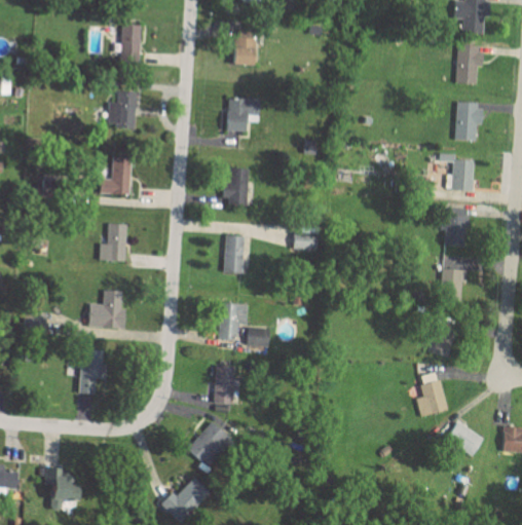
[(484,34),(485,16),(489,16),(489,0),(454,0),(454,16),(463,17),(463,33),(484,34)]
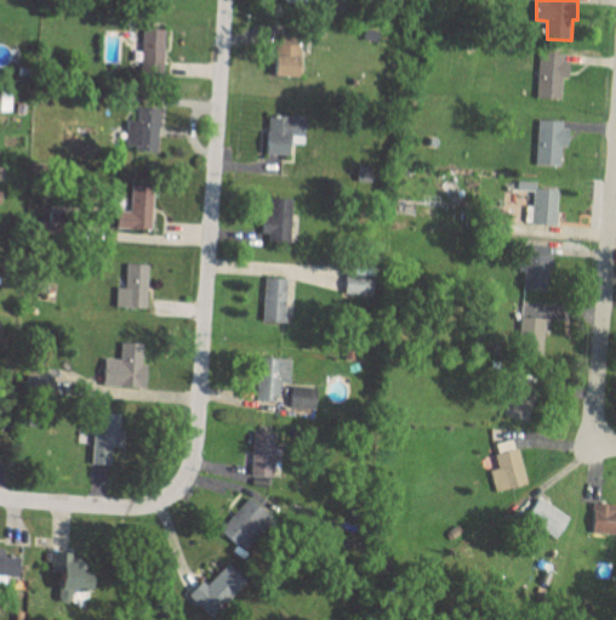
[(143,30),(144,73),(169,72),(167,29),(143,30)]
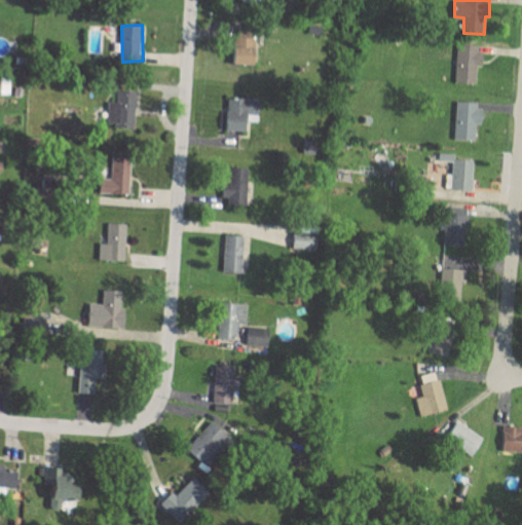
[(256,38),(235,37),(234,65),(255,66),(256,38)]
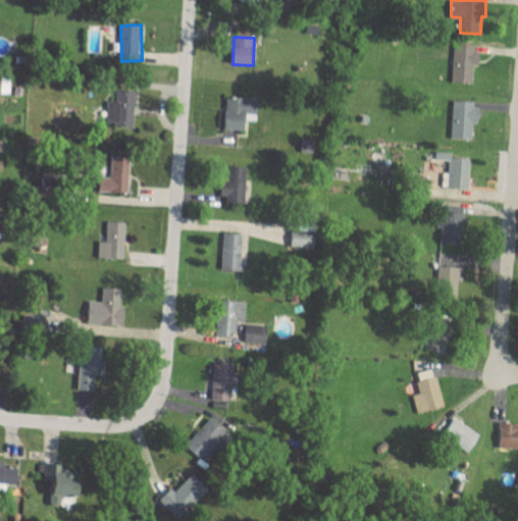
[(474,67),(478,67),(479,45),(454,45),(453,83),(473,84),(474,67)]
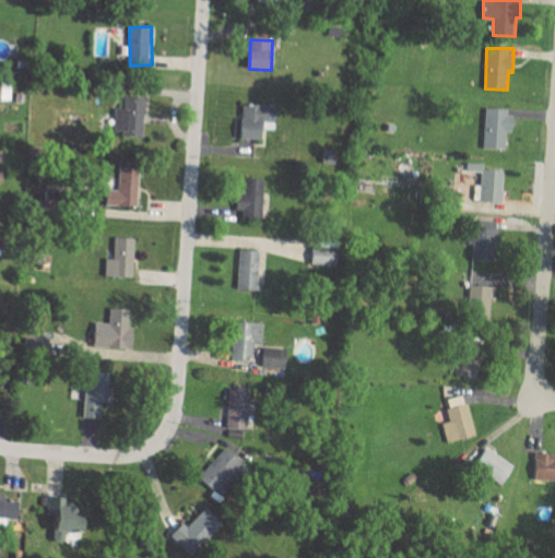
[(13,81),(0,80),(0,101),(12,102),(13,81)]
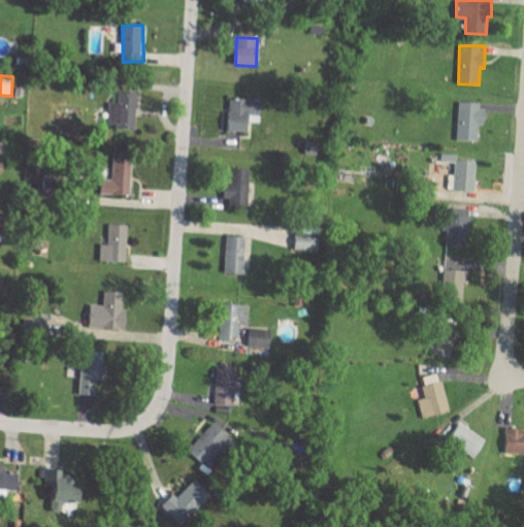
[(139,91),(113,90),(110,128),(136,129),(139,91)]
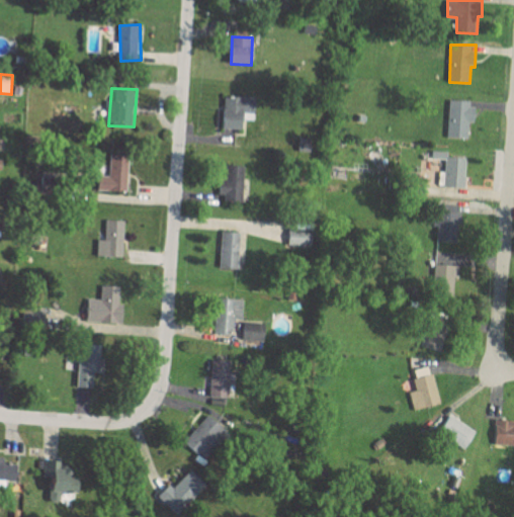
[(243,130),(243,120),(255,120),(255,98),(224,97),(223,130),(243,130)]
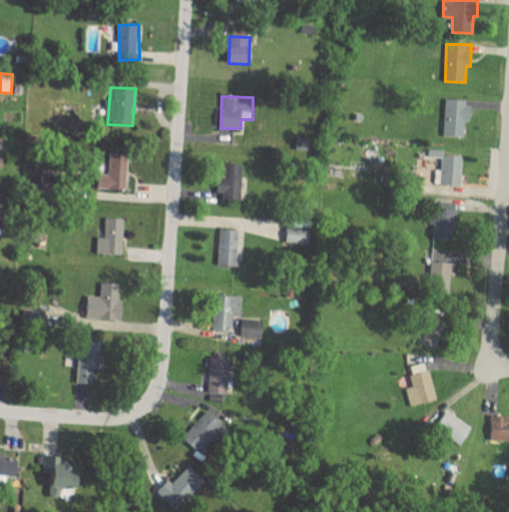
[(445,137),(465,137),(465,122),(469,122),(470,100),(445,100),(445,137)]
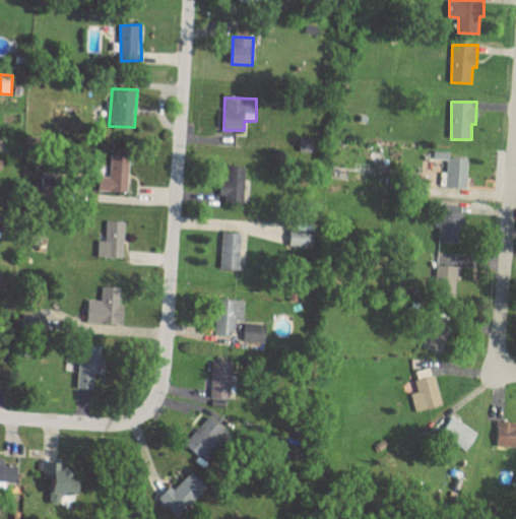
[(469,158),(448,158),(447,189),(468,190),(469,158)]
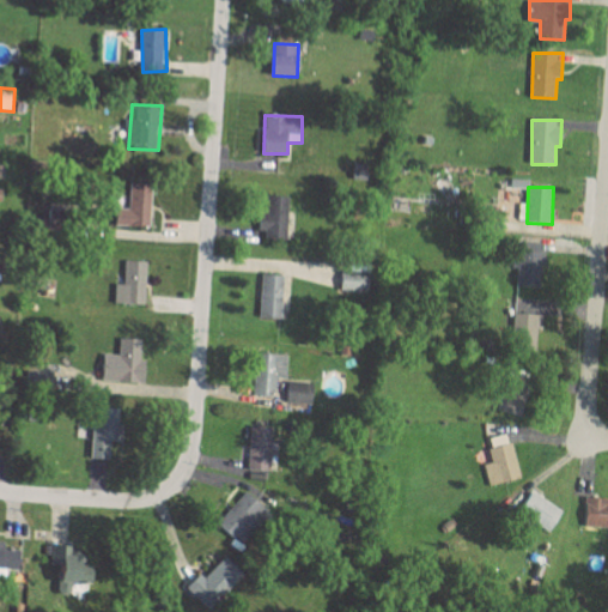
[(290,197),(268,197),(267,213),(261,213),(260,238),(289,240),(290,197)]
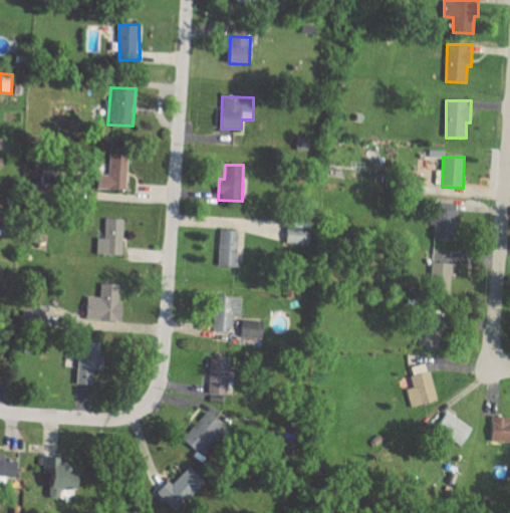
[(457,211),(437,211),(436,240),(456,240),(457,211)]
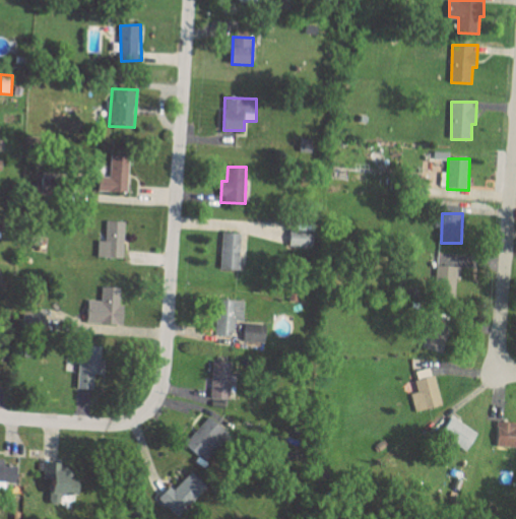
[(100,241),(99,258),(125,259),(126,222),(108,221),(107,242),(100,241)]
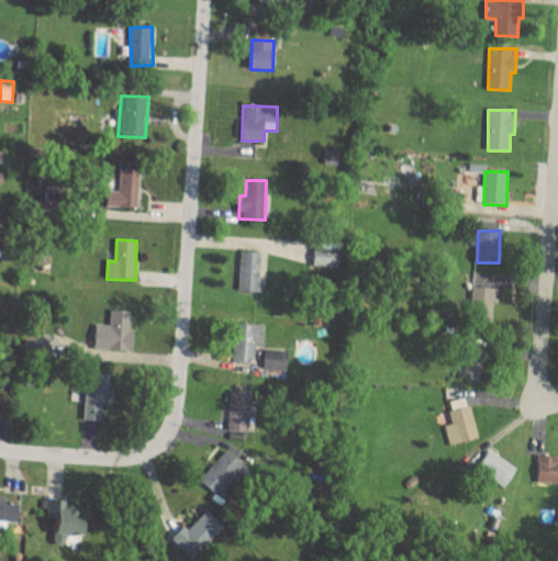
[(314,249),(313,267),(337,268),(338,250),(314,249)]
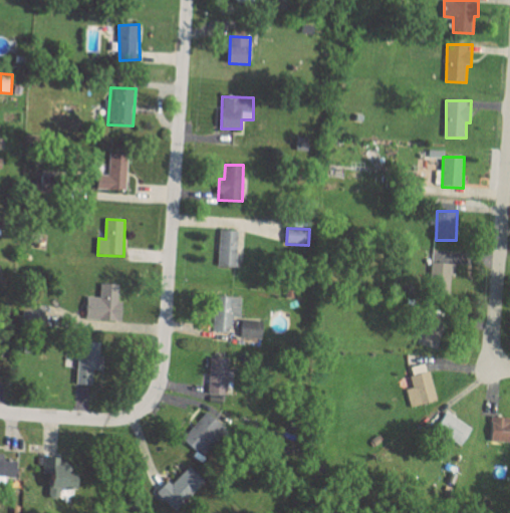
[(219,267),(238,268),(239,231),(220,231),(219,267)]
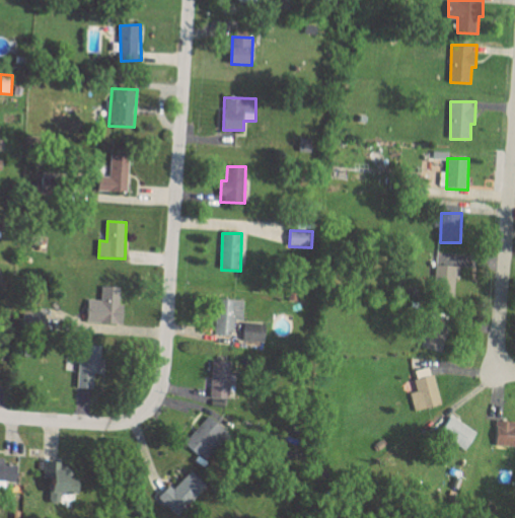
[(456,297),(457,267),(438,267),(437,296),(456,297)]
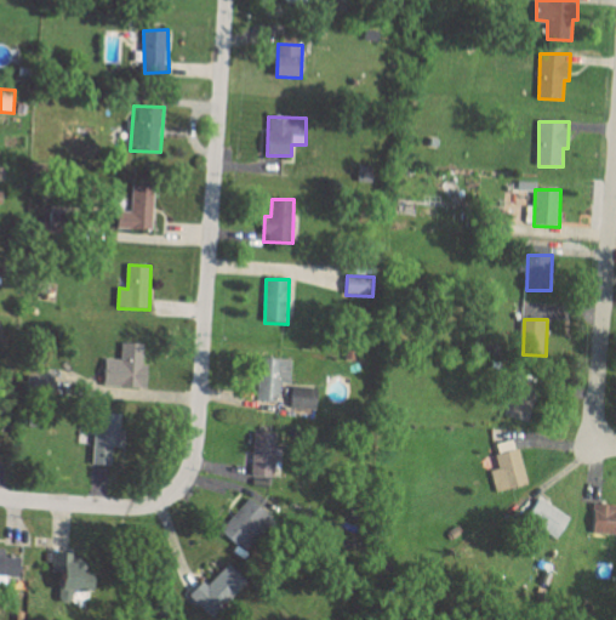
[(144,345),(123,343),(121,359),(106,359),(104,387),(147,388),(148,364),(144,364),(144,345)]
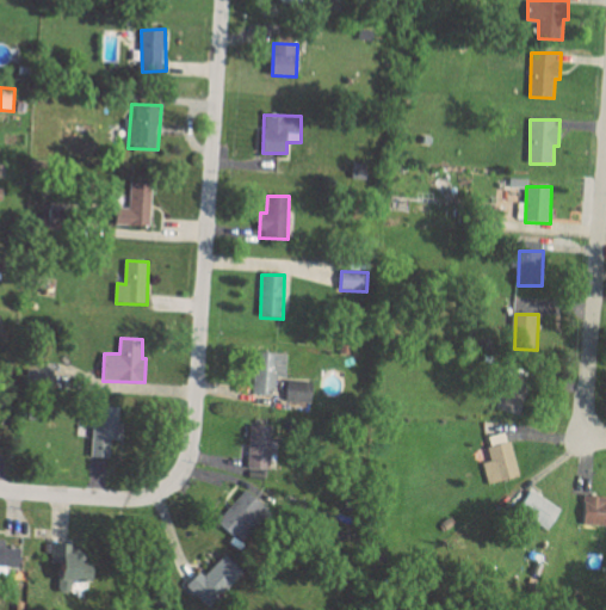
[(277,379),(288,379),(288,353),(257,352),(254,395),(276,396),(277,379)]
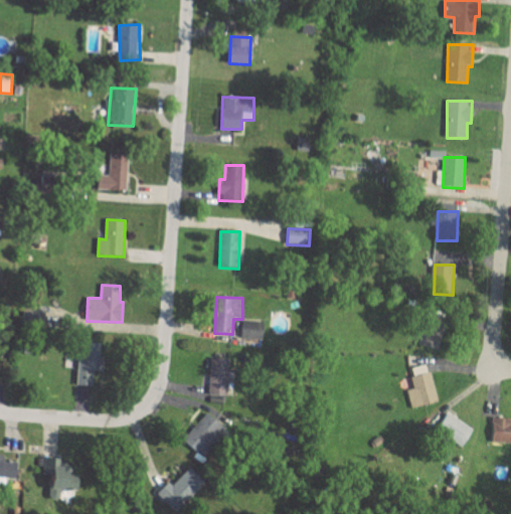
[(440,349),(447,320),(427,315),(419,344),(440,349)]
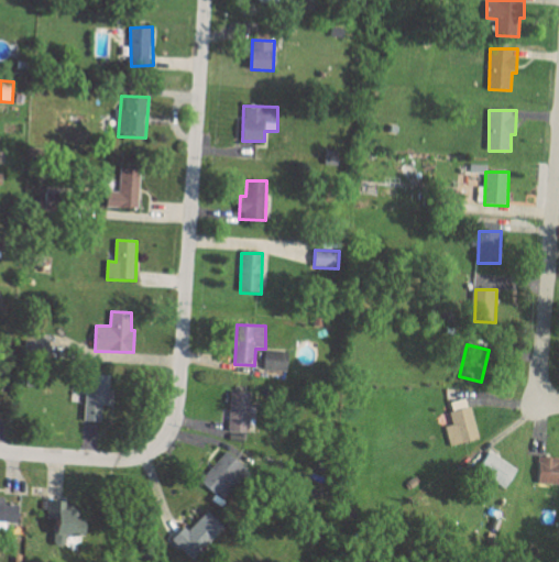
[(288,371),(289,352),(266,352),(265,370),(288,371)]
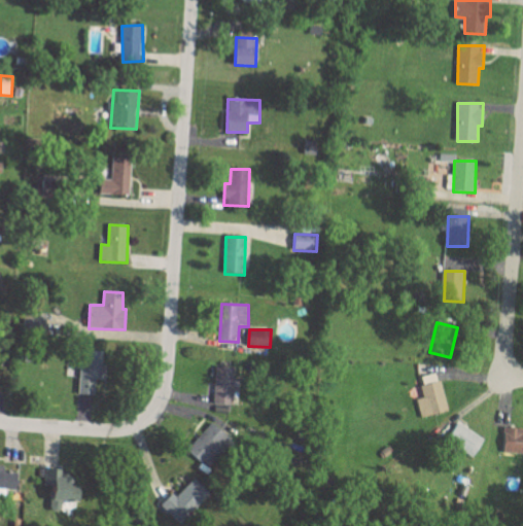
[(95,395),(95,381),(105,381),(105,364),(102,364),(103,351),(81,350),(79,394),(95,395)]
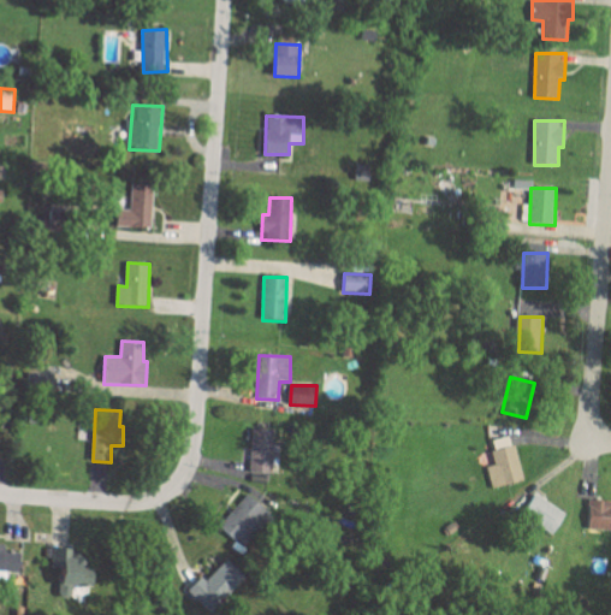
[(274,473),(276,430),(253,430),(251,473),(274,473)]
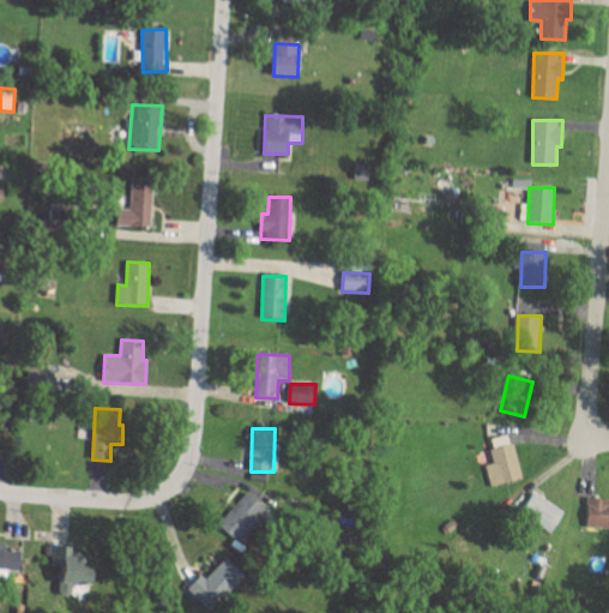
[(493,487),(523,479),(514,444),(492,450),(494,463),(487,466),(493,487)]
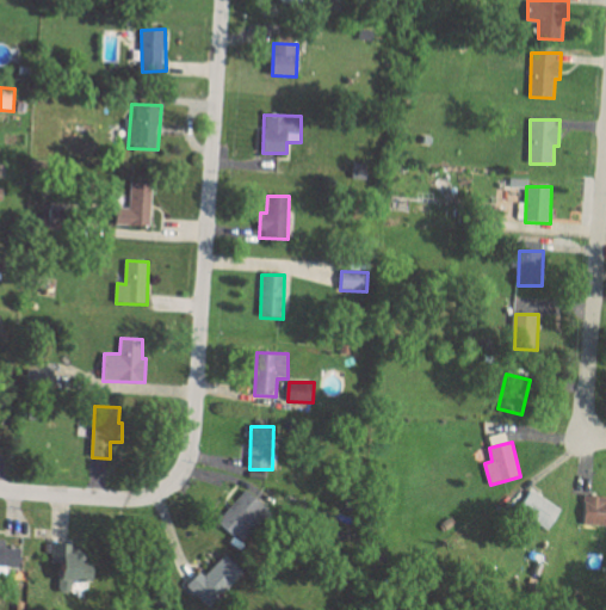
[(562,511),(533,490),(519,510),(548,530),(562,511)]
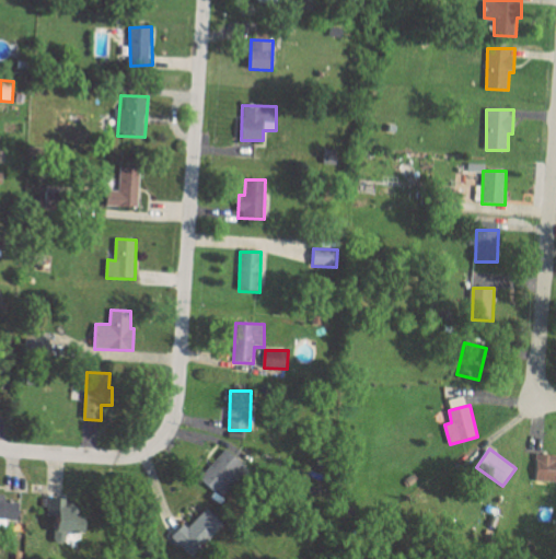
[(222,498),(246,467),(224,450),(200,479),(222,498)]
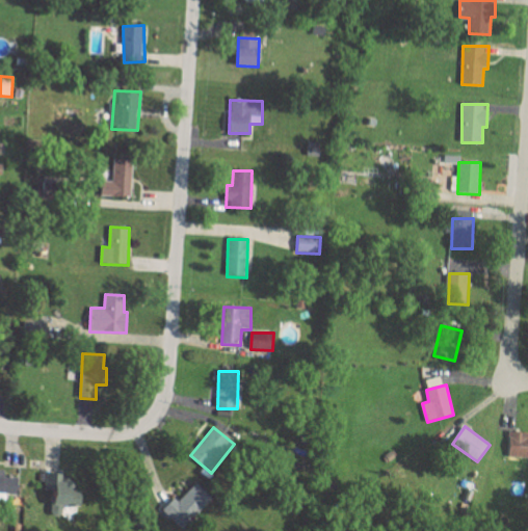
[(527,433),(509,432),(508,458),(527,458),(527,433)]
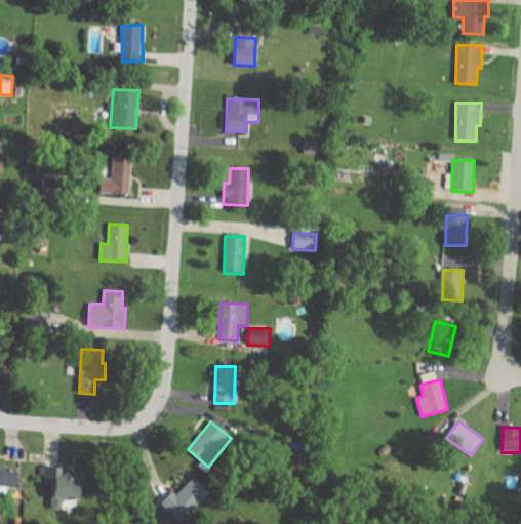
[(21,461),(0,458),(0,485),(17,487),(21,461)]
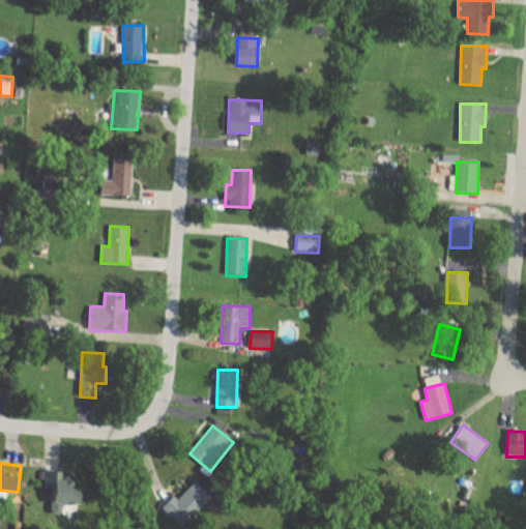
[(52,491),(52,513),(77,513),(78,480),(65,480),(65,472),(42,472),(42,491),(52,491)]
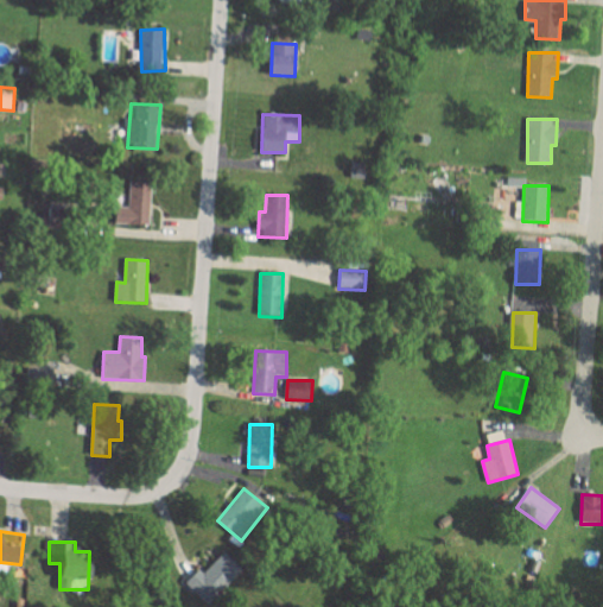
[(203,575),(198,570),(185,585),(208,606),(241,570),(223,554),(203,575)]
